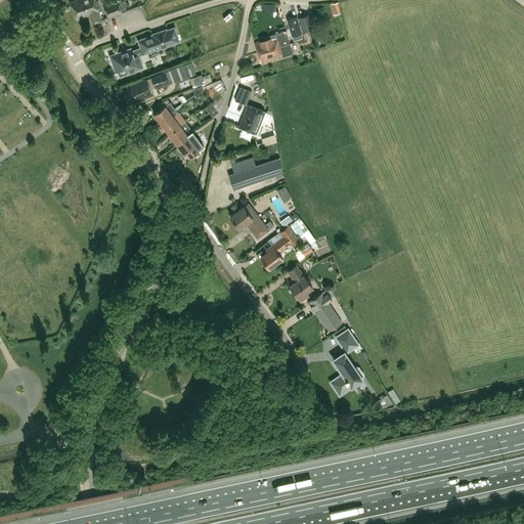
[(98,11),(94,0),(77,0),(71,2),(77,18),(89,14),(92,23),(100,19),(97,11),(98,11)]
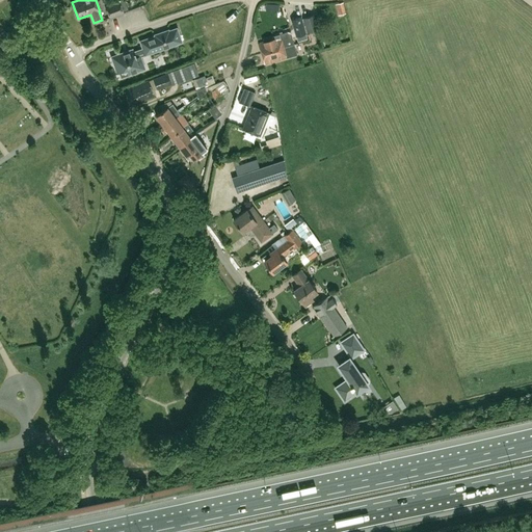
[(128,9),(125,0),(124,0),(106,6),(109,17),(123,12),(123,11),(128,9)]
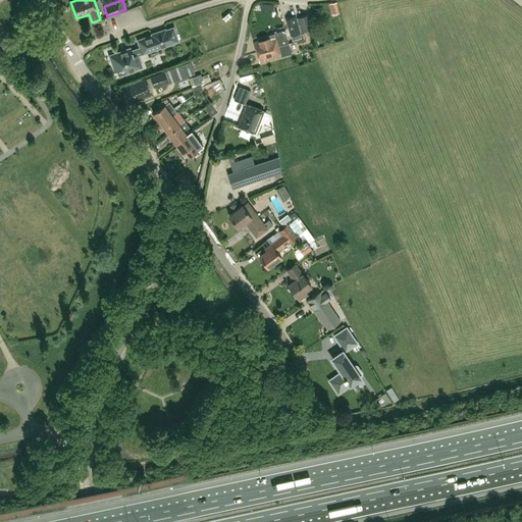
[(129,16),(142,12),(140,7),(127,11),(129,16)]
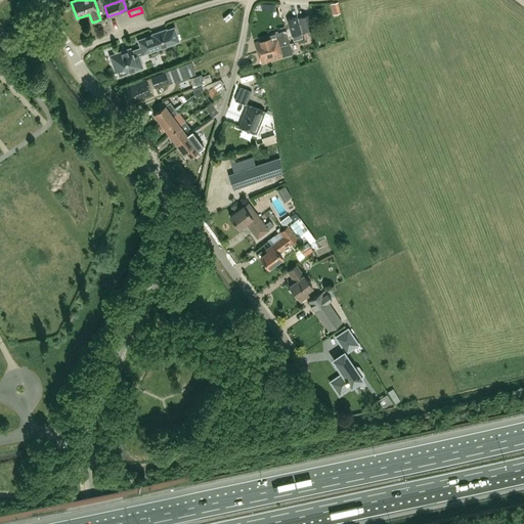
[(314,29),(310,13),(298,17),(303,32),(314,29)]
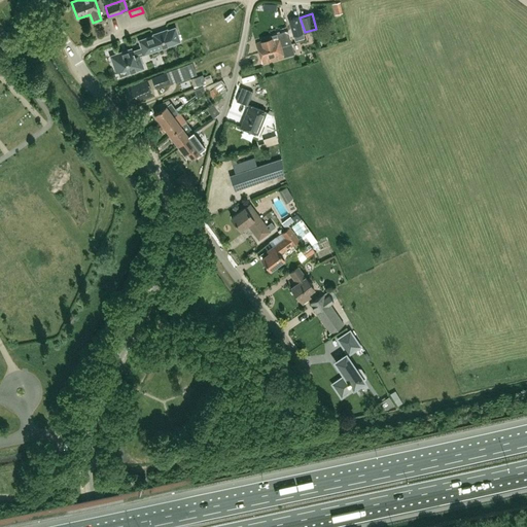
[(304,36),(299,18),(289,20),(291,29),(293,35),(293,36),(295,41),(305,38),(304,36)]
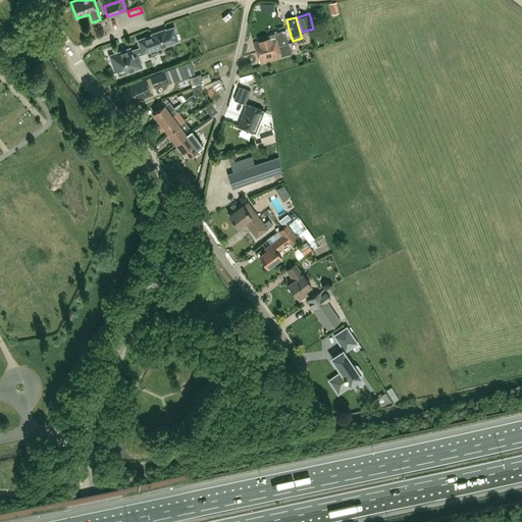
[(108,34),(106,20),(97,22),(99,35),(108,34)]
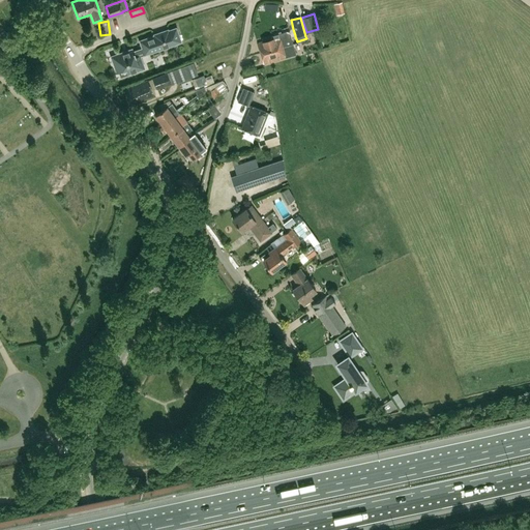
[(159,49),(172,45),(181,41),(176,28),(168,31),(155,35),(140,40),(143,49),(133,52),(131,49),(127,51),(123,52),(111,56),(117,71),(126,68),(127,74),(144,68),(140,56),(152,52),(159,49)]
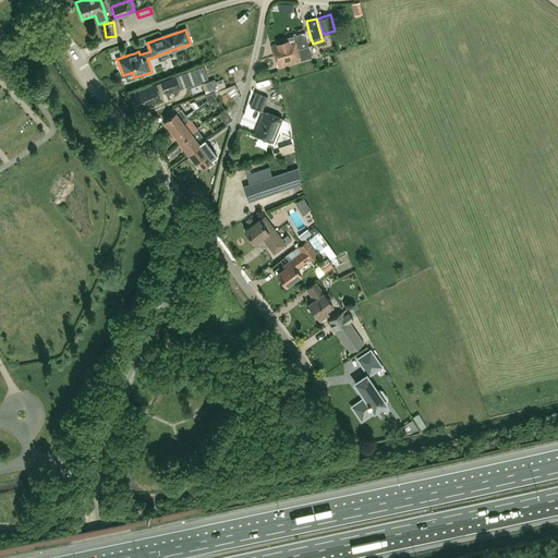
[(298,49),(308,46),(305,33),(276,40),(277,44),(271,45),(274,56),(298,49)]
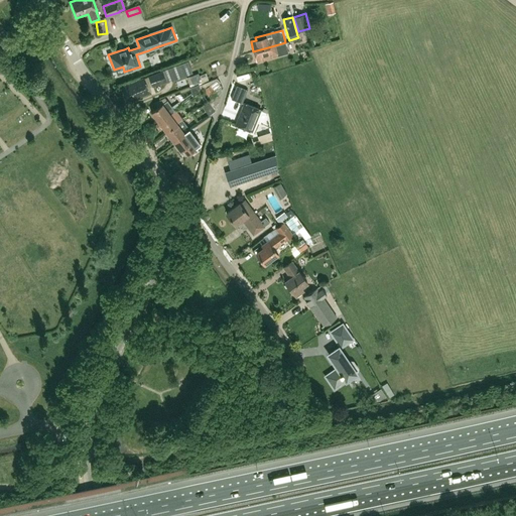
[(275,45),(253,51),(256,61),(278,55),(288,52),(287,50),(285,43),(285,42),(275,45)]
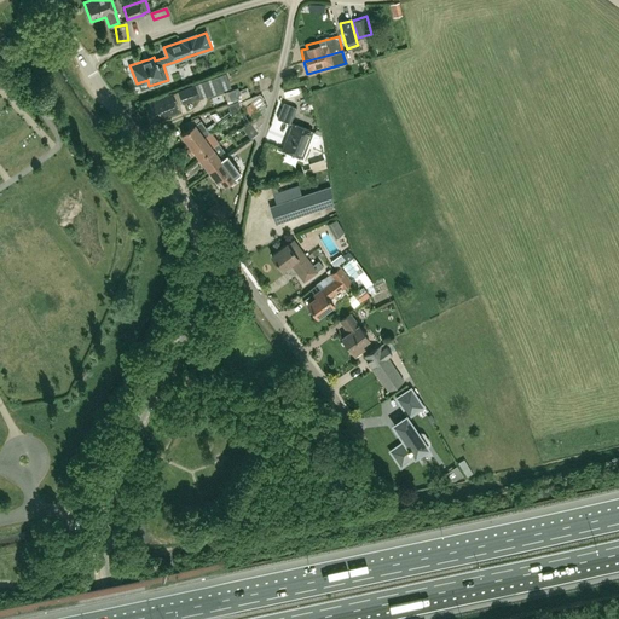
[(183,103),(225,88),(231,86),(227,75),(179,92),(183,103)]
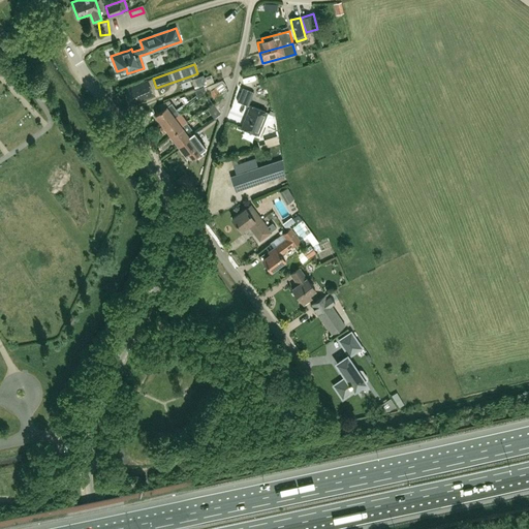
[(203,74),(191,80),(194,88),(206,83),(203,74)]
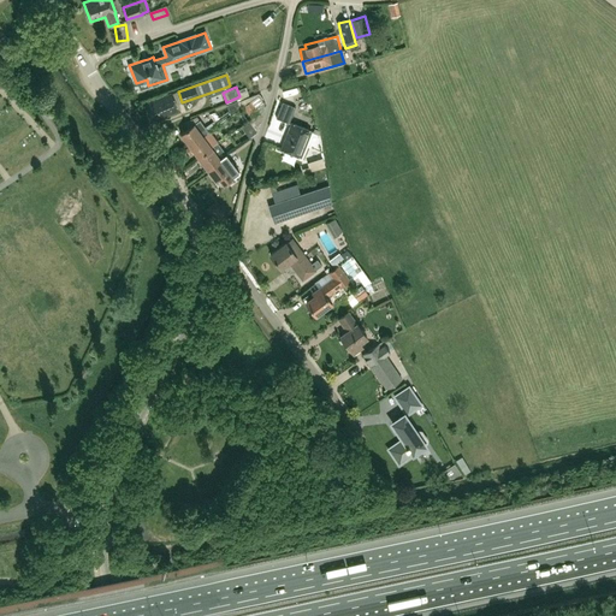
[(259,93),(238,101),(241,107),(244,105),(250,101),(259,95),(259,93)]
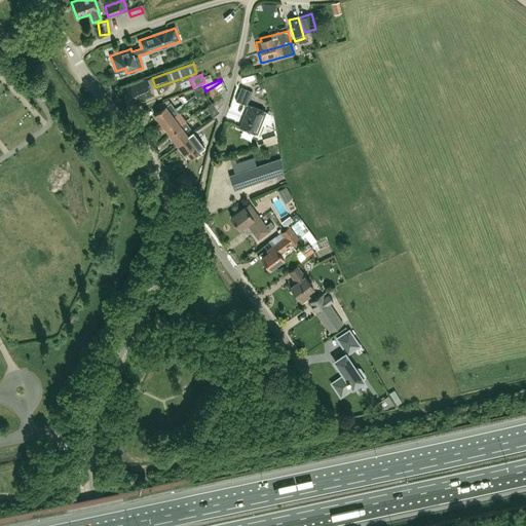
[(152,95),(147,81),(124,89),(129,103),(152,95)]
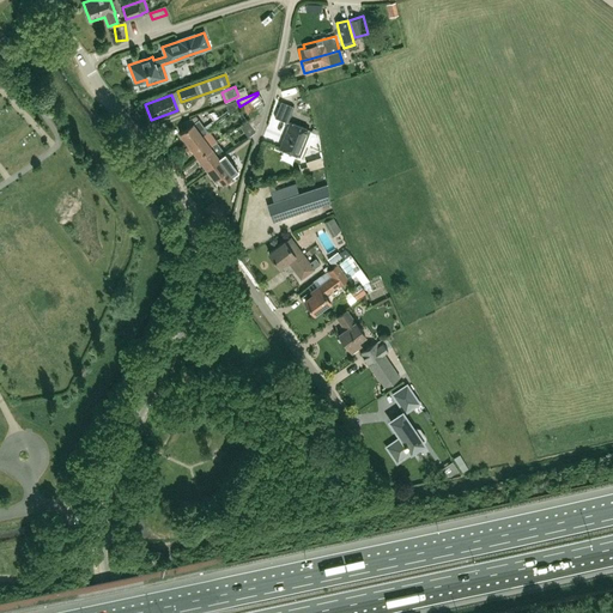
[(258,95),(249,101),(256,111),(265,105),(258,95)]
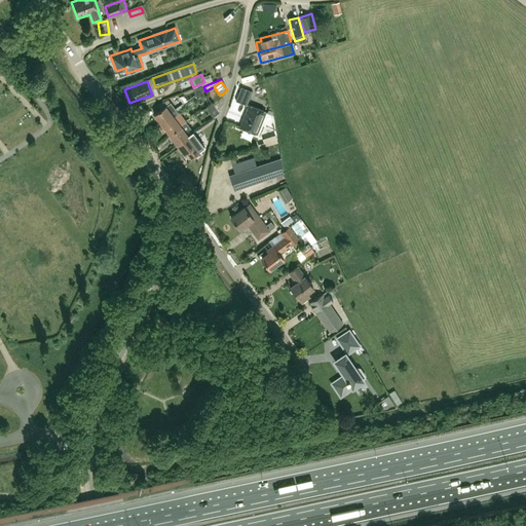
[(202,86),(194,89),(197,96),(205,92),(202,86)]
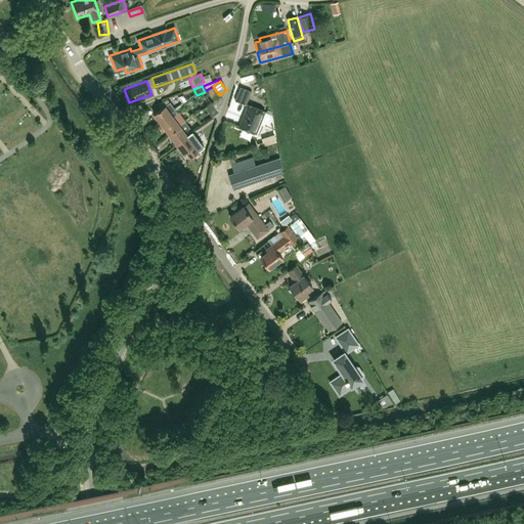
[(215,99),(220,96),(219,95),(213,86),(208,89),(215,99)]
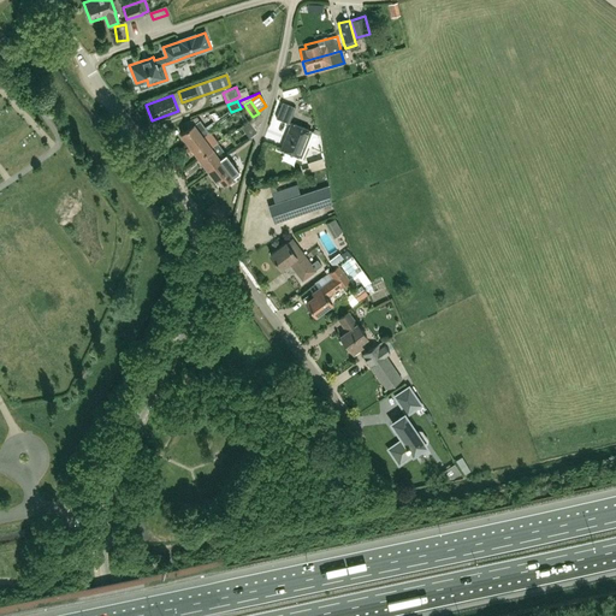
[(296,107),(283,102),(276,118),(289,123),(296,107)]
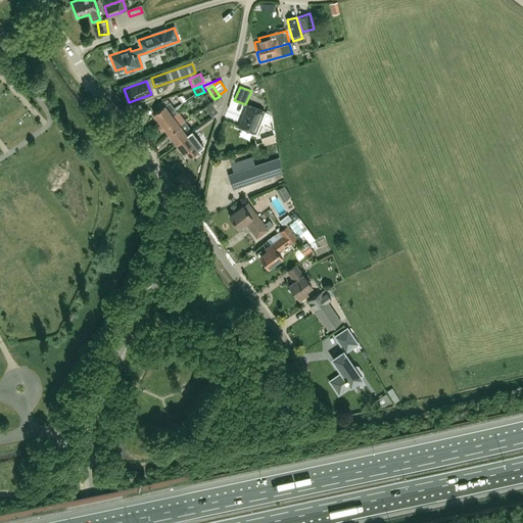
[(193,94),(182,101),(185,105),(195,98),(193,94)]
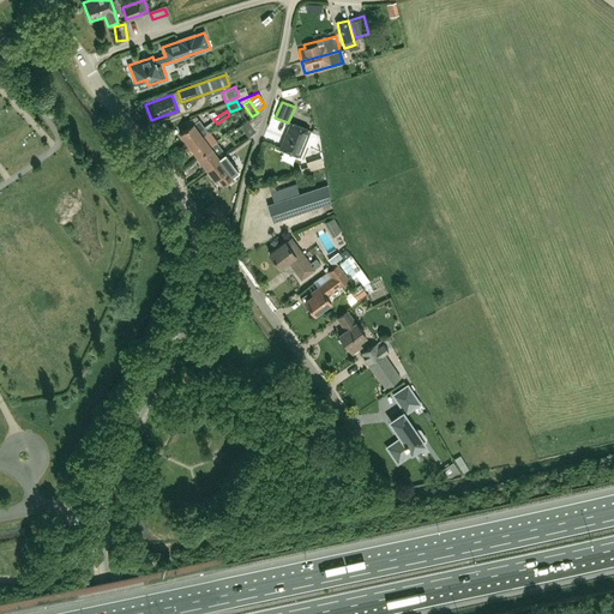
[(240,126),(248,137),(256,132),(254,130),(258,126),(252,118),(240,126)]
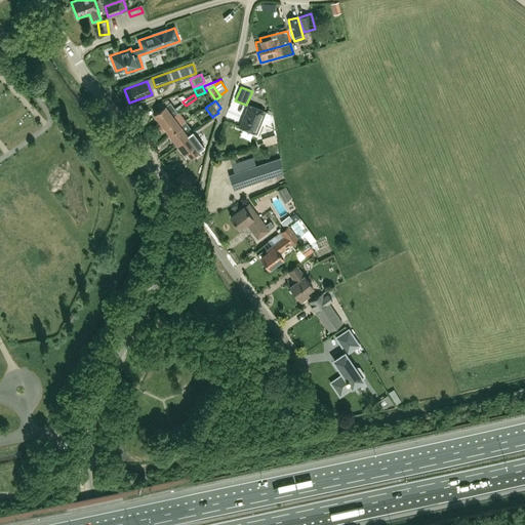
[(165,106),(154,114),(162,124),(176,113),(177,113),(186,107),(183,104),(175,109),(170,102),(165,106)]
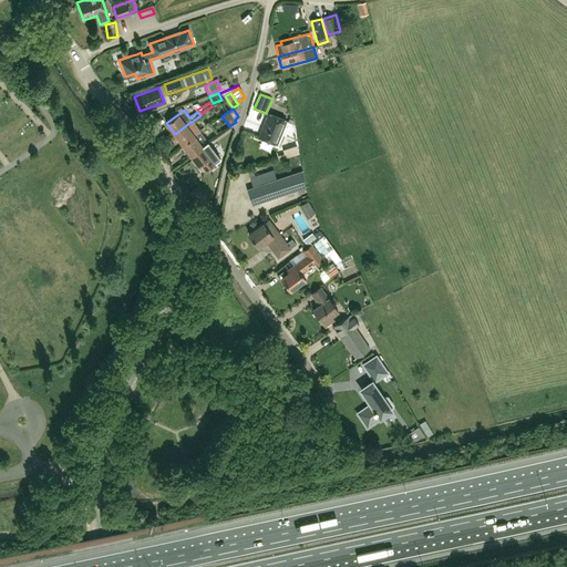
[(277,144),(286,121),(268,113),(259,137),(277,144)]
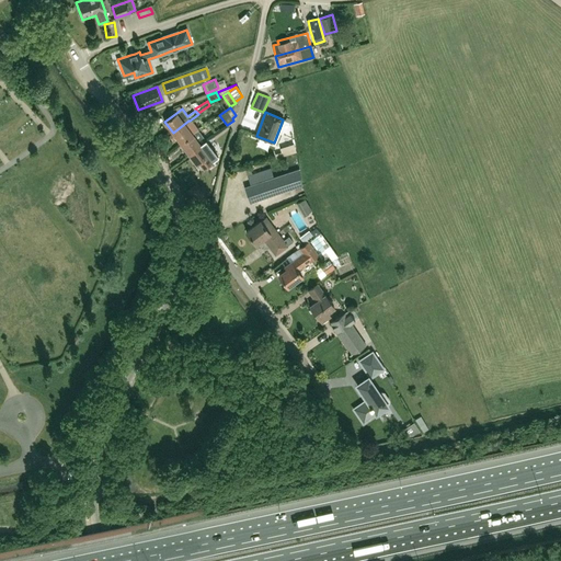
[(189,121),(173,133),(181,142),(197,130),(196,130),(190,121),(189,121)]
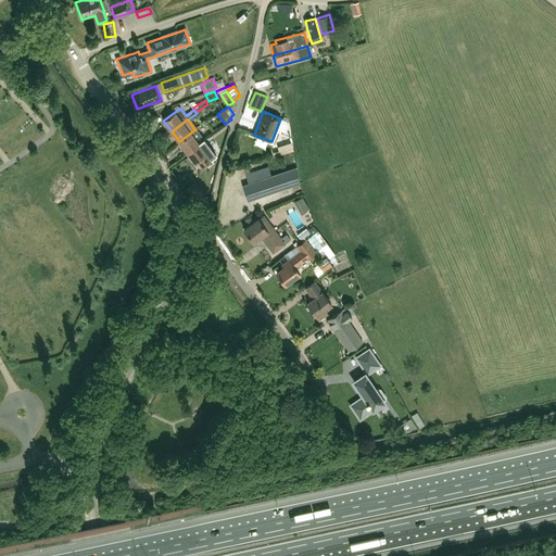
[(196,129),(179,141),(187,152),(203,140),(204,139),(197,128),(194,129),(196,129)]
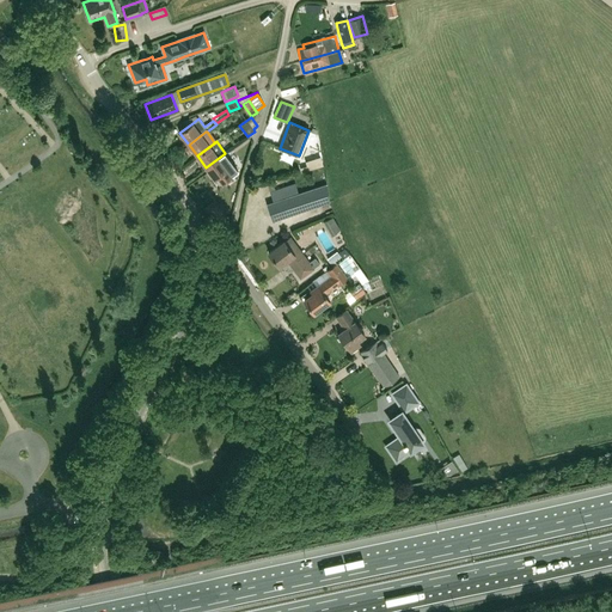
[(224,154),(206,167),(214,179),(218,177),(222,183),(238,171),(225,153),(224,154)]
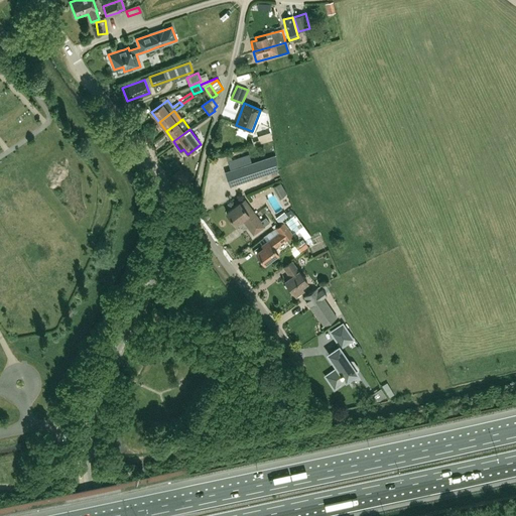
[(230,186),(277,169),(275,154),(251,163),(249,155),(228,162),(230,170),(225,172),(230,186)]
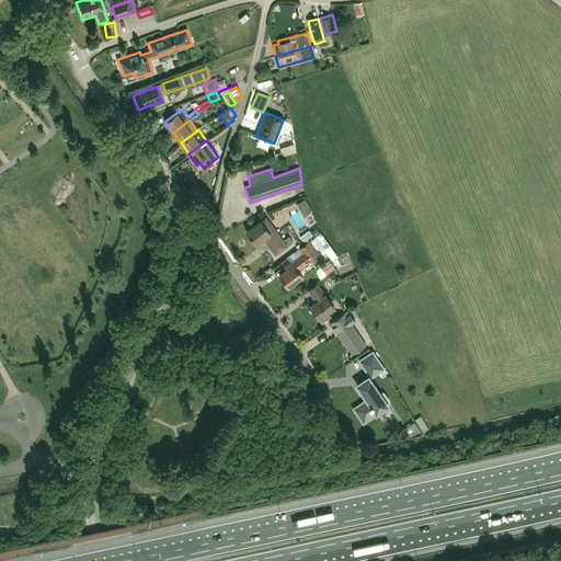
[(193,196),(199,204),(206,198),(201,191),(193,196)]
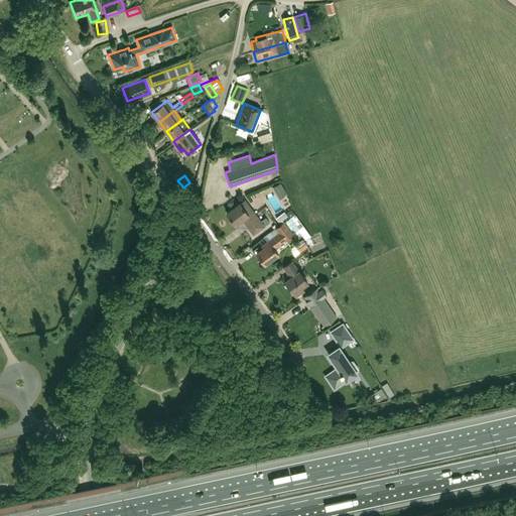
[(261,221),(245,200),(241,204),(240,203),(227,213),(236,225),(243,219),(246,223),(245,223),(254,235),(270,223),(266,218),(261,221)]
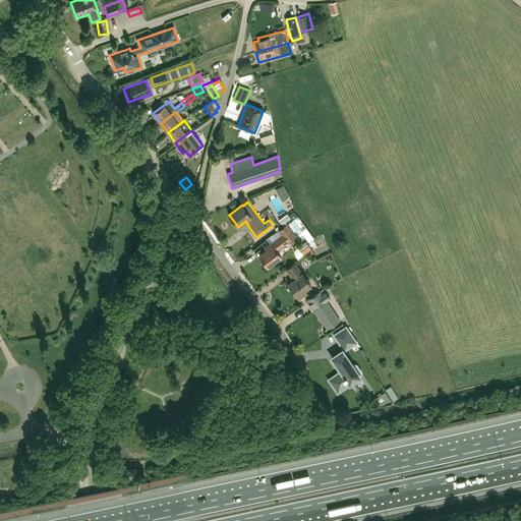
[(288,214),(279,220),(282,225),(291,219),(288,214)]
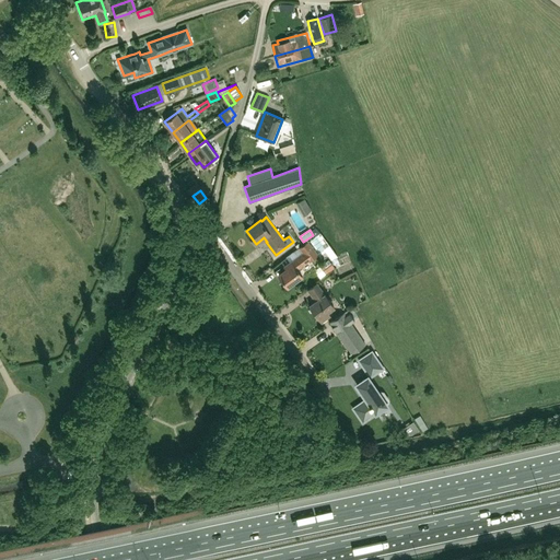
[(302,276),(296,269),(317,255),(307,242),(300,247),(303,253),(284,267),(286,269),(278,275),(287,288),(302,276)]
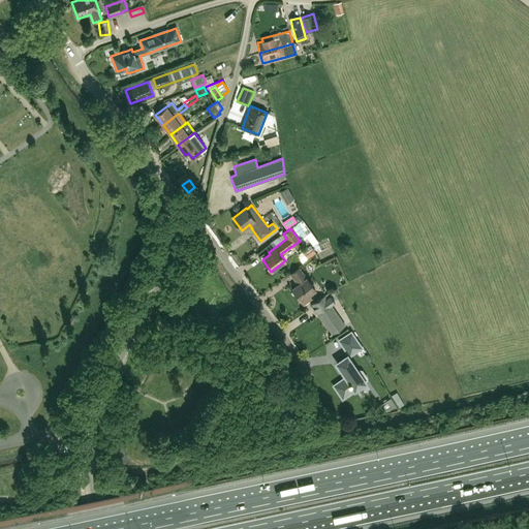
[(310,245),(302,251),(307,258),(315,252),(310,245)]
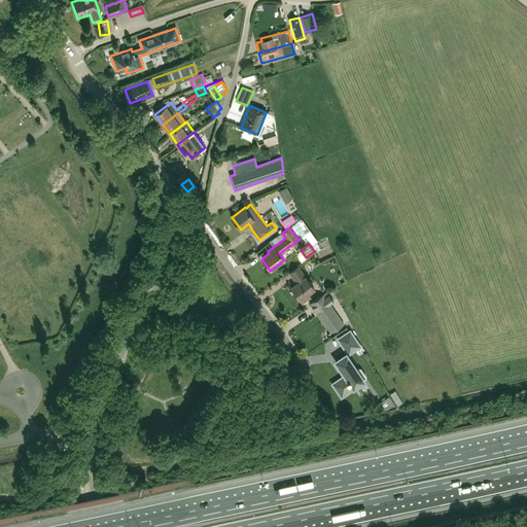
[(314,288),(297,267),(289,273),(296,282),(290,287),(303,304),(312,296),(308,292),(314,288)]
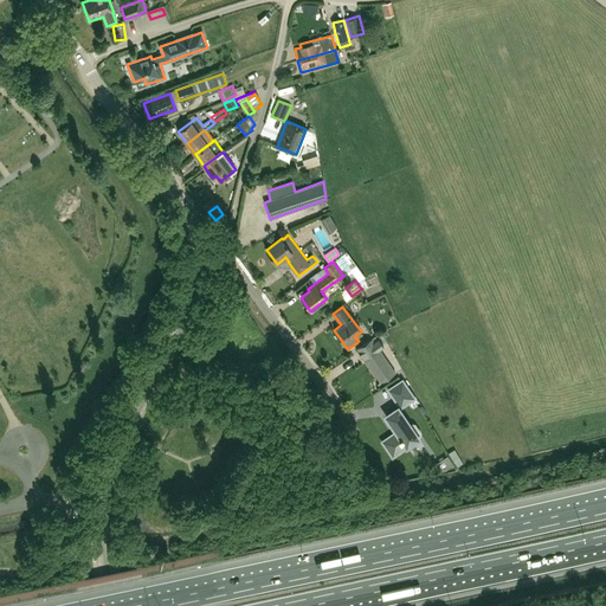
[(395,373),(379,349),(384,347),(379,339),(374,342),(372,339),(356,348),(360,353),(359,354),(363,360),(365,360),(380,382),(395,373)]
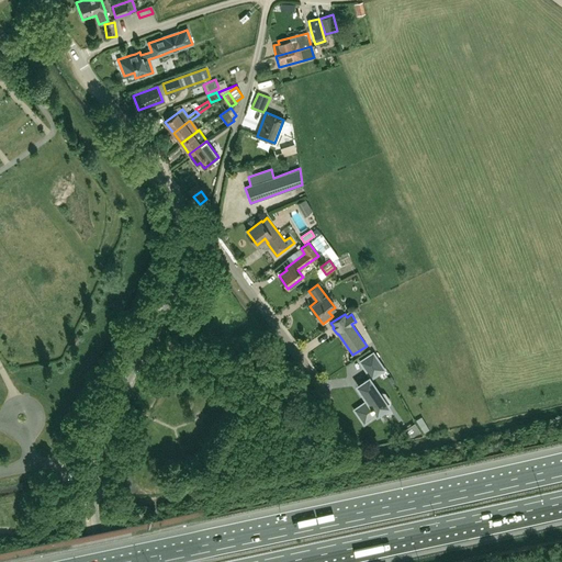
[(386,369),(373,350),(359,360),(372,379),(386,369)]
